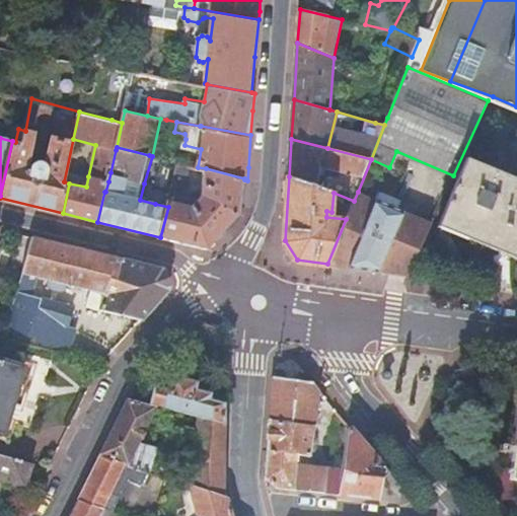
[(443,218),(516,247),(516,178),(467,158),(443,218)]
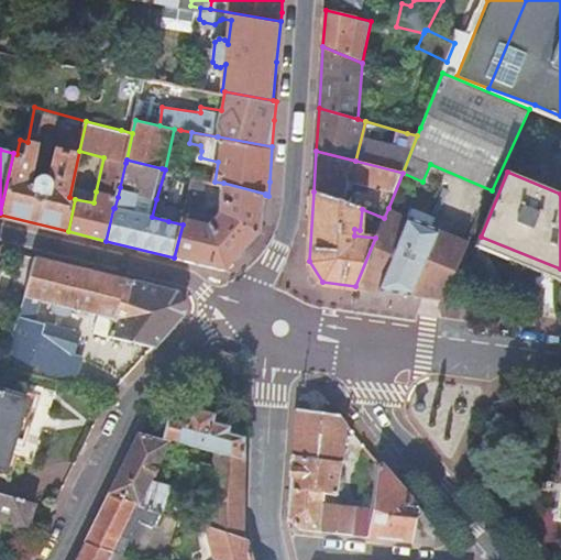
[(208,179),(197,177),(191,198),(202,201),(208,179)]
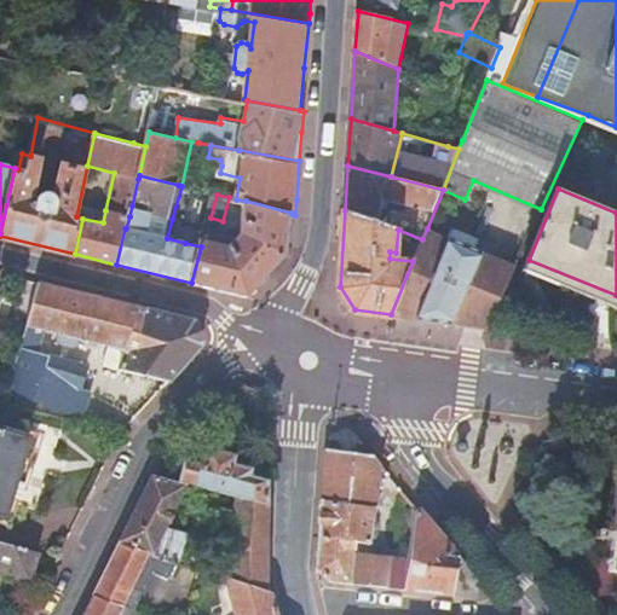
[(202,238),(201,247),(191,283),(251,296),(287,255),(292,214),(292,213),(246,201),(237,232),(225,244),(206,239),(202,238)]
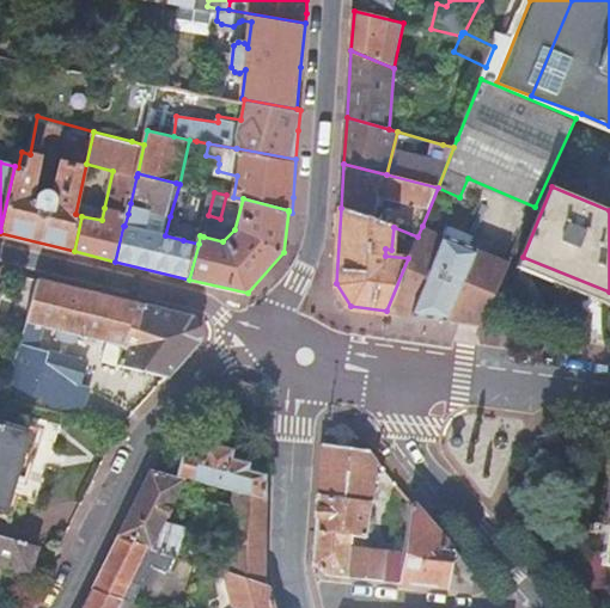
[(412,314),(443,234),(422,226),(418,237),(412,253),(410,252),(408,258),(386,311),(412,314)]
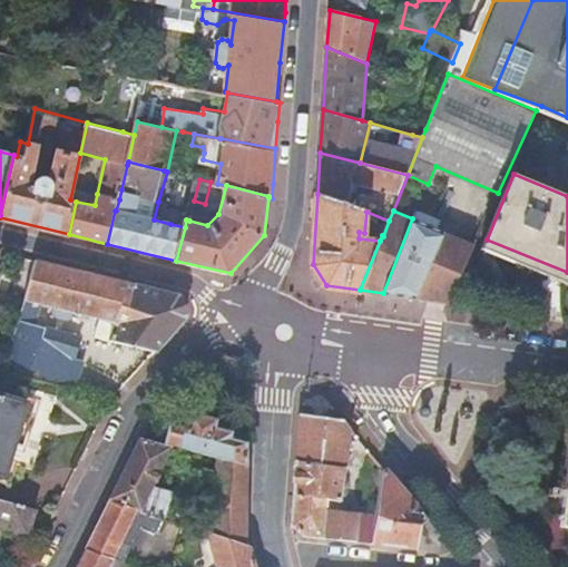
[(412,218),(383,293),(415,297),(444,232),(414,220),(412,218)]
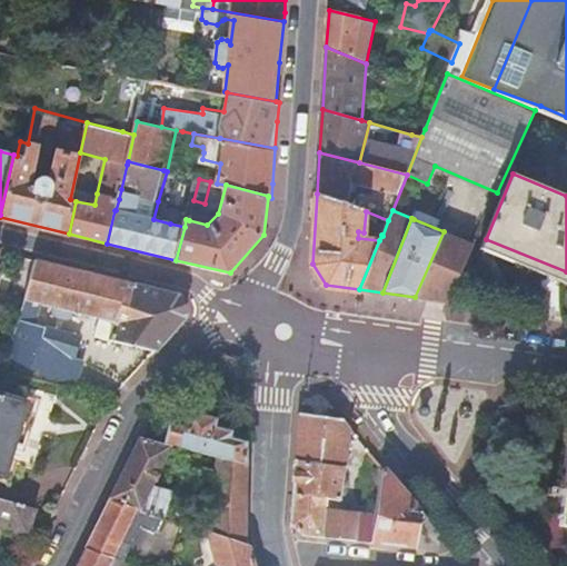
[(444,231),(415,297),(448,301),(475,244),(444,231)]
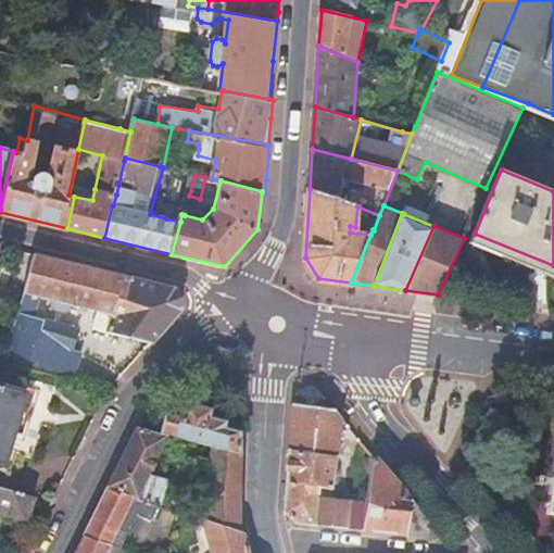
[(104,331),(151,343),(181,309),(175,288),(35,253),(2,360),(46,372),(47,366),(40,364),(46,343),(71,350),(77,330),(42,319),(38,336),(34,335),(34,334),(23,329),(33,293),(51,299),(49,305),(52,309),(61,311),(65,309),(67,303),(96,311),(95,314),(109,318),(104,331)]
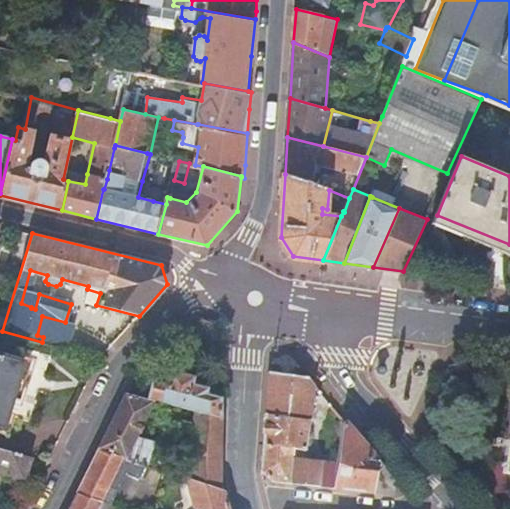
[(26,349),(22,362),(0,354),(0,433),(8,436),(14,418),(29,423),(51,357),(26,349)]
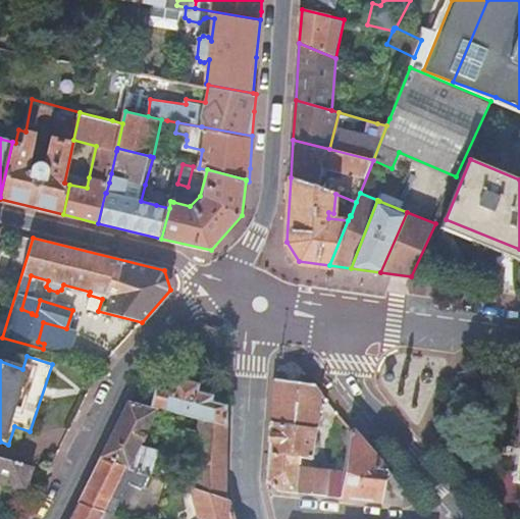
[(158,408),(199,419),(226,426),(227,400),(197,392),(199,383),(175,377),(173,385),(158,381),(151,406),(158,408)]
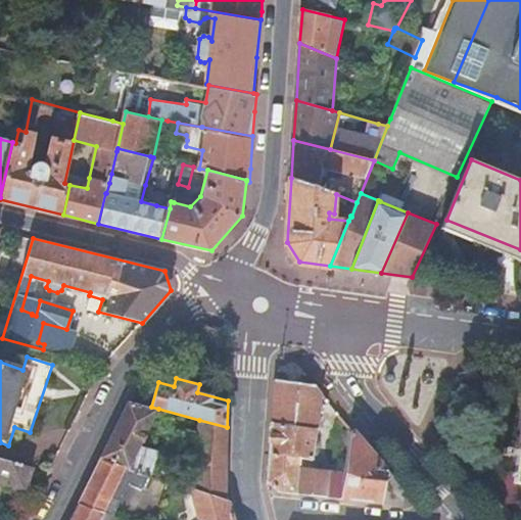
[(275,378),(270,452),(300,457),(314,459),(323,392),(317,384),(294,381),(275,378)]
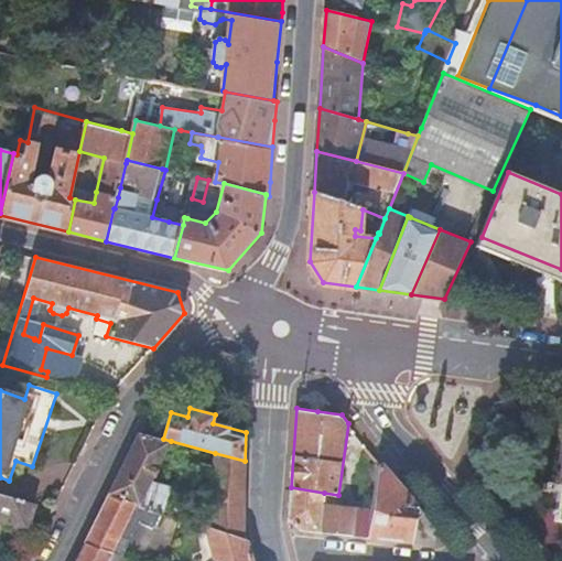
[(158,468),(171,441),(163,439),(140,433),(109,494),(159,511),(162,513),(171,489),(163,486),(169,474),(158,468)]
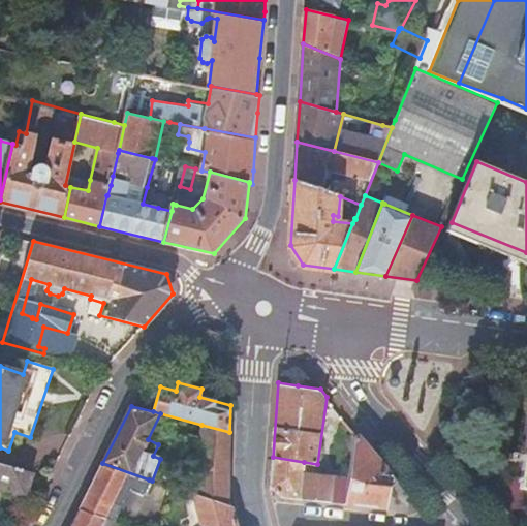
[(229,432),(202,425),(195,496),(231,508),(228,498),(229,432)]
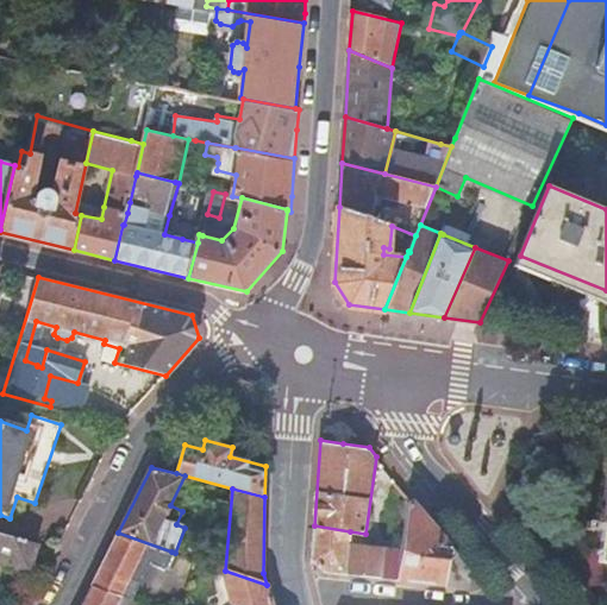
[(449,559),(457,553),(411,497),(401,567),(399,579),(445,584),(449,559)]
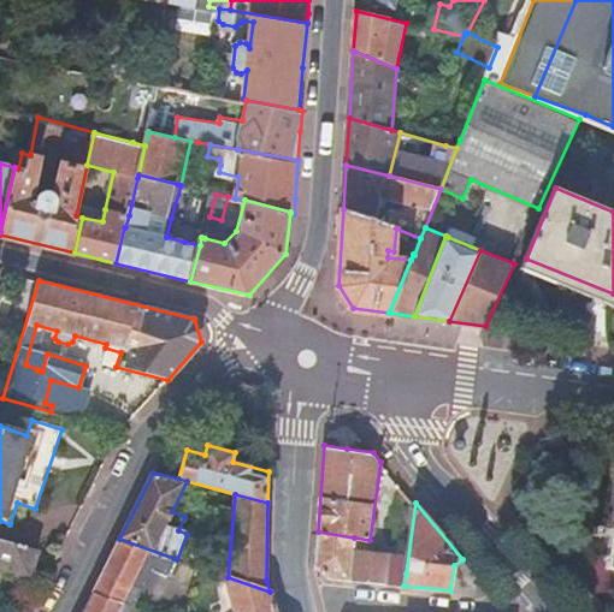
[(330,578),(403,586),(406,574),(388,571),(390,554),(353,550),(354,538),(318,532),(317,565),(330,578)]
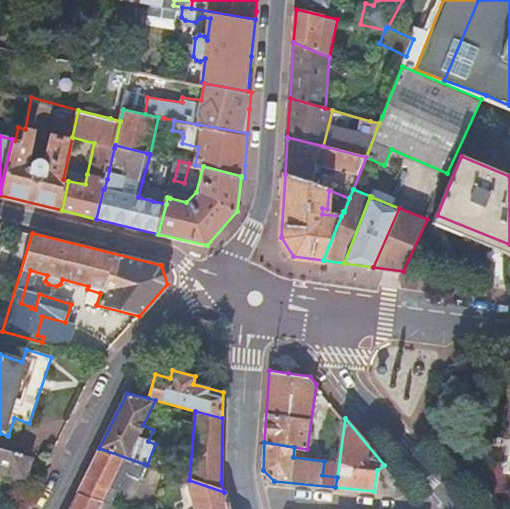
[(0,472),(22,479),(29,457),(0,448),(0,472)]
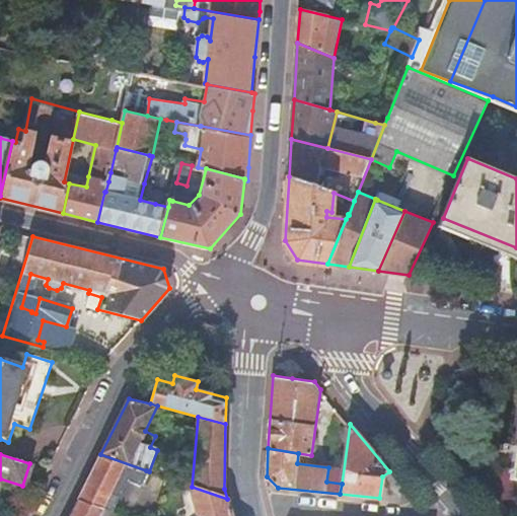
[(140,482),(146,470),(100,454),(78,500),(102,509),(120,475),(140,482)]
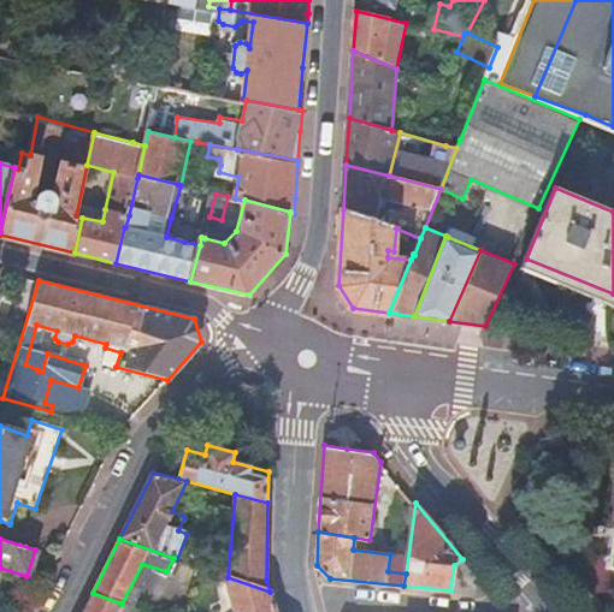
[(477,576),(462,559),(454,565),(450,590),(474,593),(477,576)]
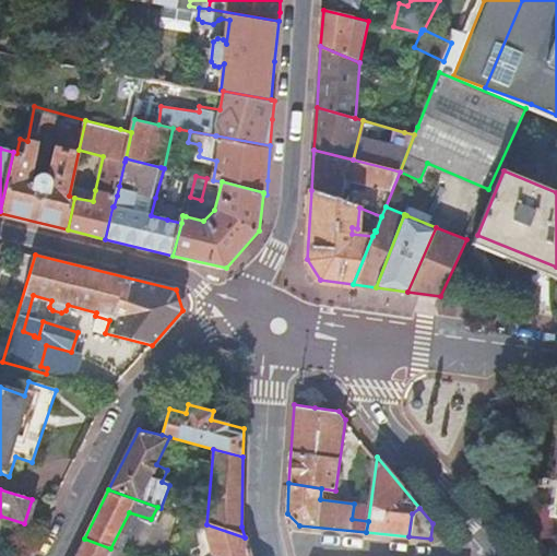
[(245,537),(206,524),(213,555),(249,555),(248,552),(245,537)]
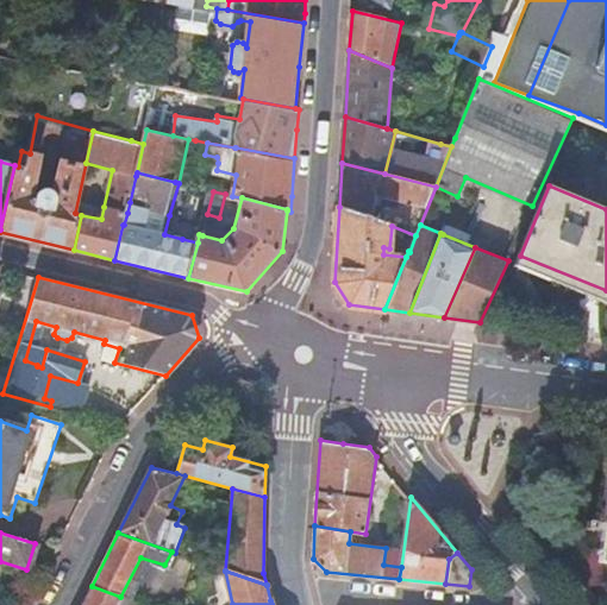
[(146,604),(138,602),(120,597),(92,586),(81,604),(146,604)]
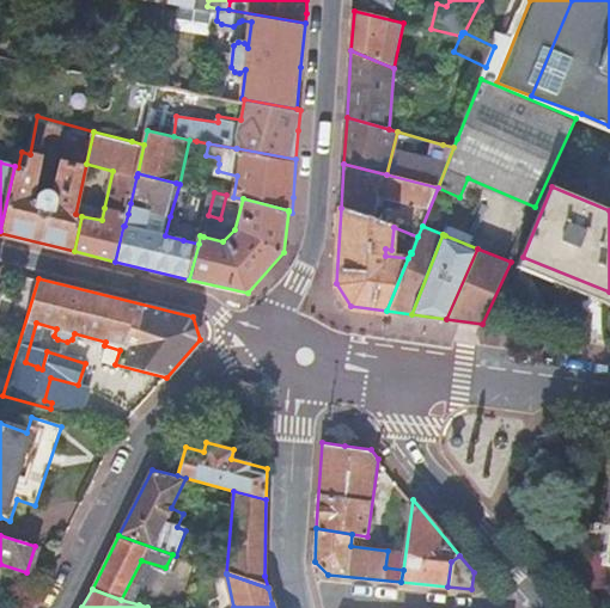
[(147,607),(171,607),(172,603),(144,593),(139,605),(147,607)]
